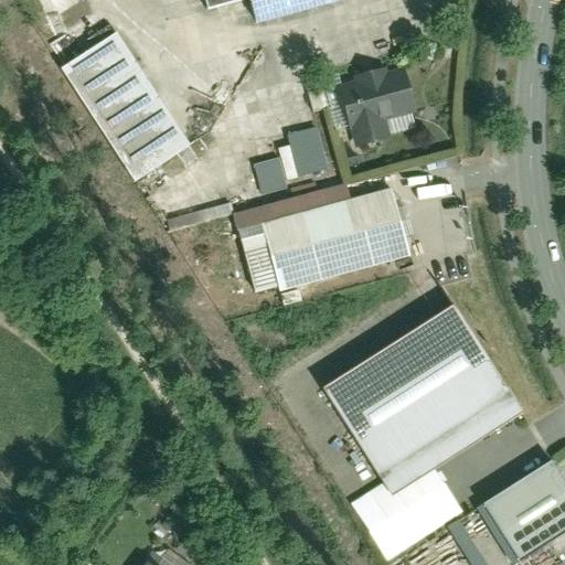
[(337,0),(199,0),(204,18),(246,7),(253,25),(338,3),(337,0)]
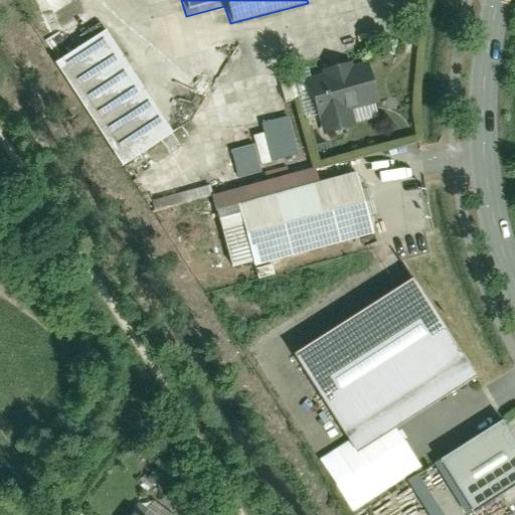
[(106,34),(56,66),(123,167),(171,136),(106,34)]
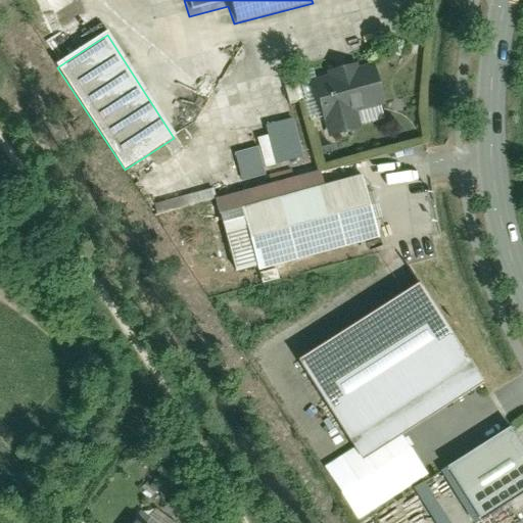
[(381,102),(372,68),(316,84),(325,117),(327,116),(331,135),(357,128),(351,110),(381,102)]
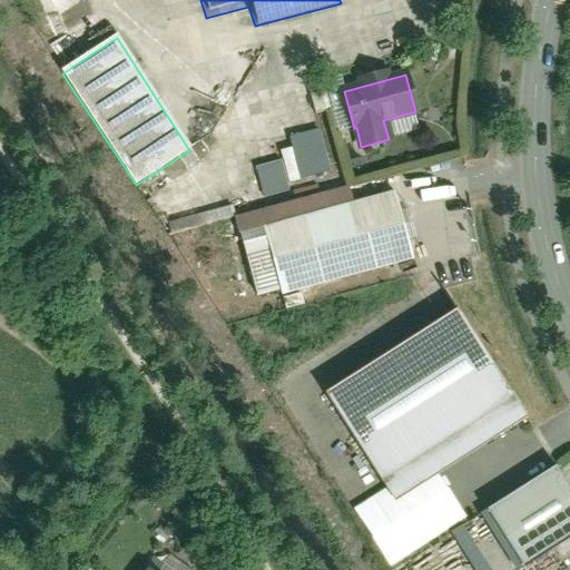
[(255,166),(261,192),(332,175),(320,128),(288,136),(291,147),(279,149),(282,159),(255,166)]
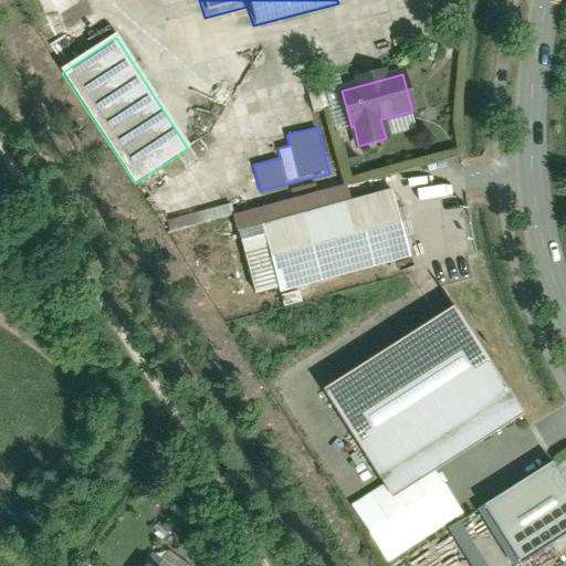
[(354,189),(237,221),(259,304),(412,262),(394,195),(357,205),(354,189)]
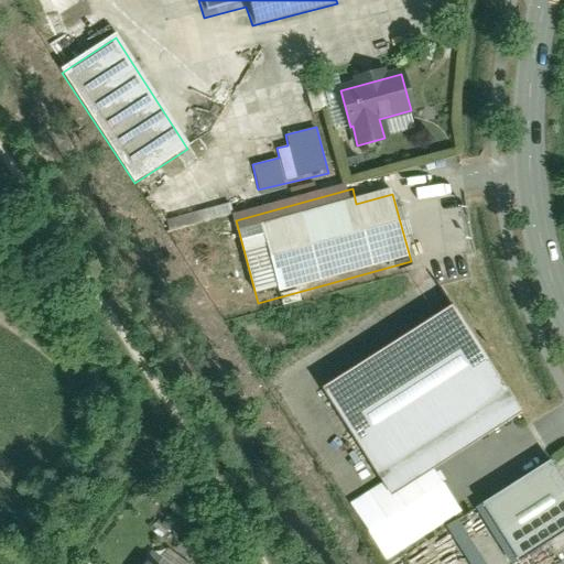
[(511,414),(445,310),(332,381),(398,486),(511,414)]
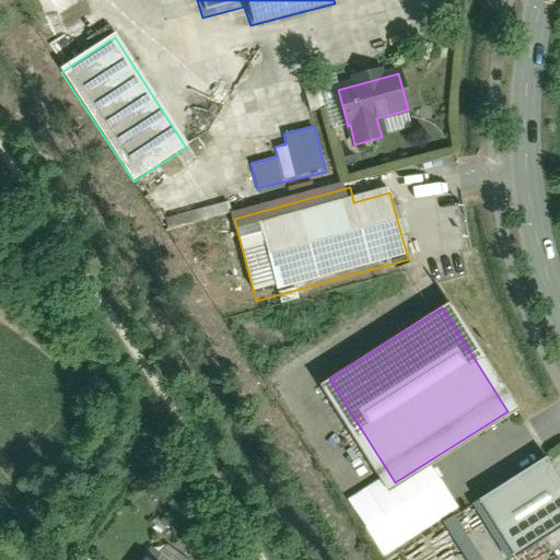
[(559,527),(559,480),(545,457),(477,502),(513,558),(559,527)]
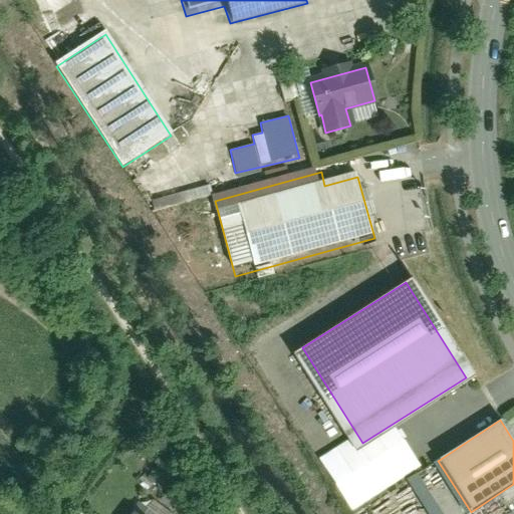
[(121,513),(165,513),(142,497),(134,508),(129,505),(121,513)]
